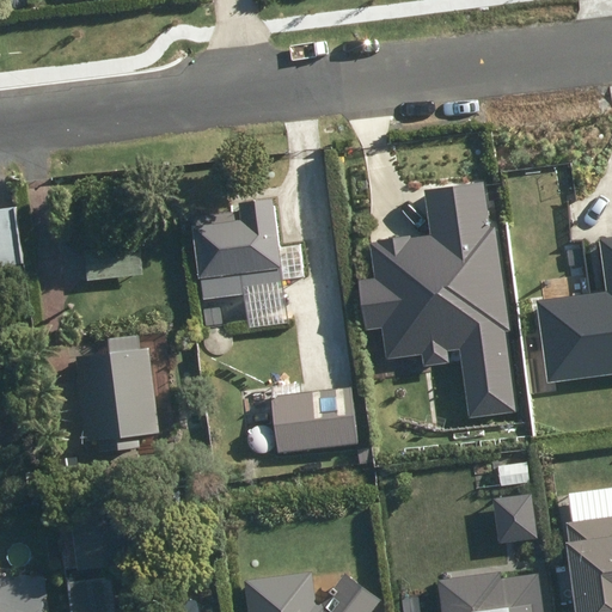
[(484,181),(423,189),(430,236),(410,238),(410,236),(377,240),(377,242),(369,243),(374,279),(360,281),(366,330),(383,328),(386,357),(422,353),(424,365),(448,361),(447,350),(459,349),(469,420),(516,412),(505,331),(509,330),(495,227),(491,227),(484,181)]
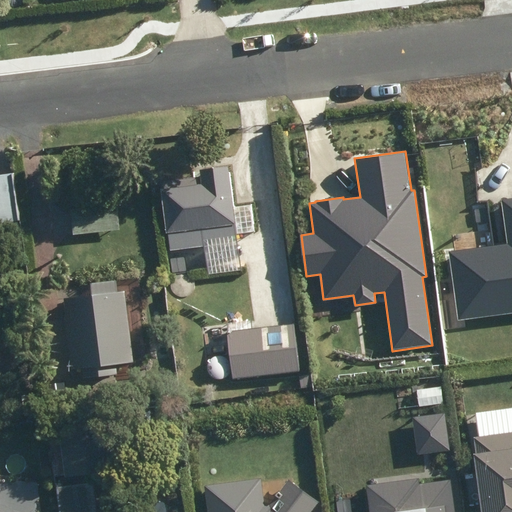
[(208,183),(166,188),(171,231),(239,223),(232,162),(206,165),(208,183)]
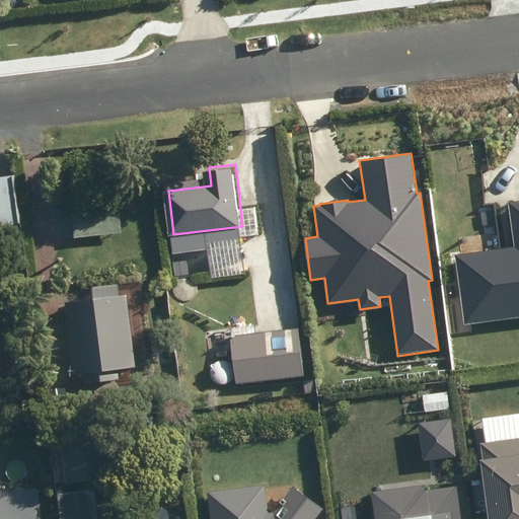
[(0,175),(0,224),(16,223),(10,174),(0,175)]
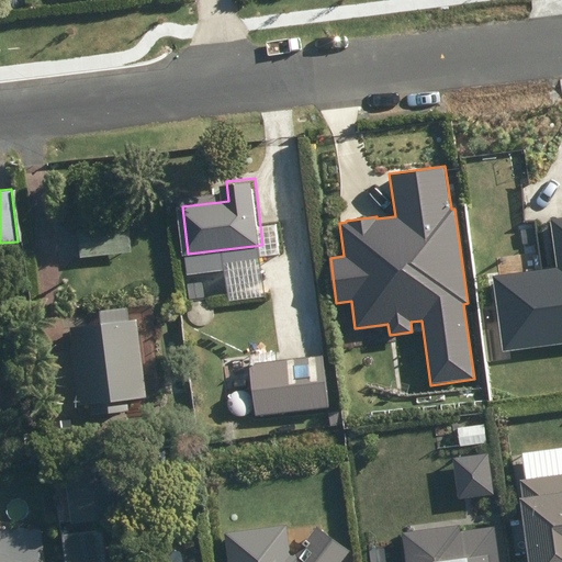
[(561,343),(561,217),(550,220),(557,267),(493,276),(503,350),(561,343)]
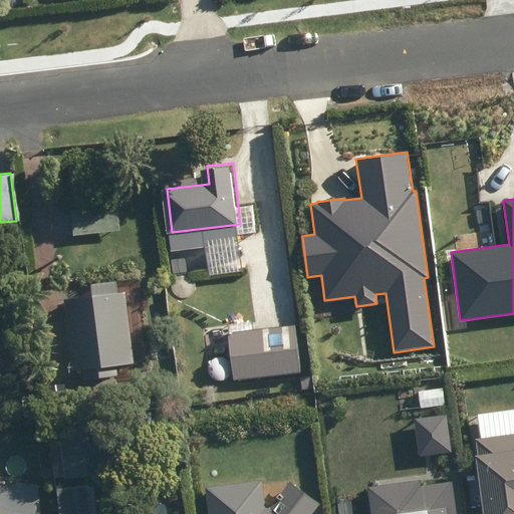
[(85,233),(131,229),(129,205),(105,207),(82,209),(83,209),(85,233)]
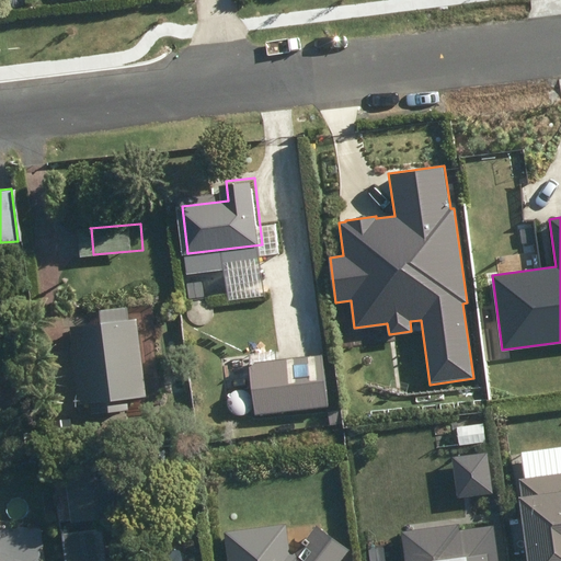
[(199,325),(204,324),(207,323),(210,320),(212,316),(213,311),(212,307),(209,304),(205,301),(201,299),(197,300),(193,301),(190,304),(187,307),(186,311),(187,316),(189,319),(191,322),(195,324),(199,325)]
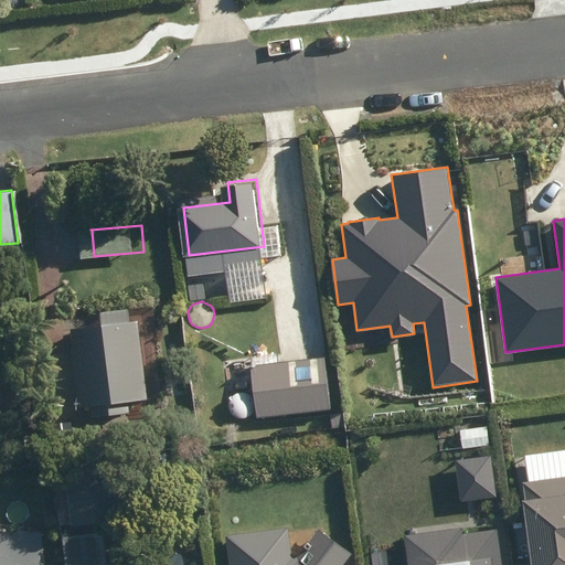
[(125,308),(96,311),(97,324),(64,329),(75,406),(87,404),(89,416),(127,412),(126,401),(145,398),(134,319),(127,320),(125,308)]
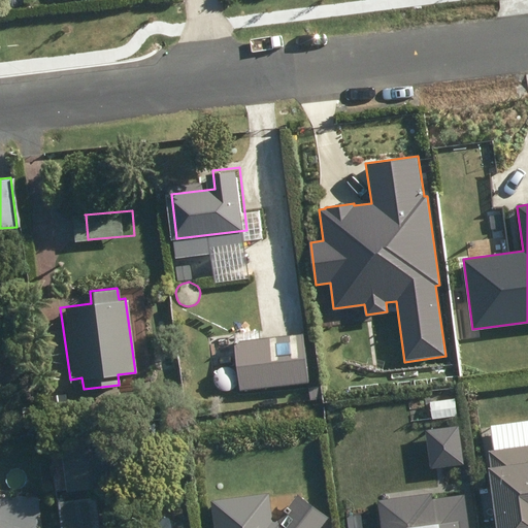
[(306,335),(237,343),(242,389),(311,381),(306,335)]
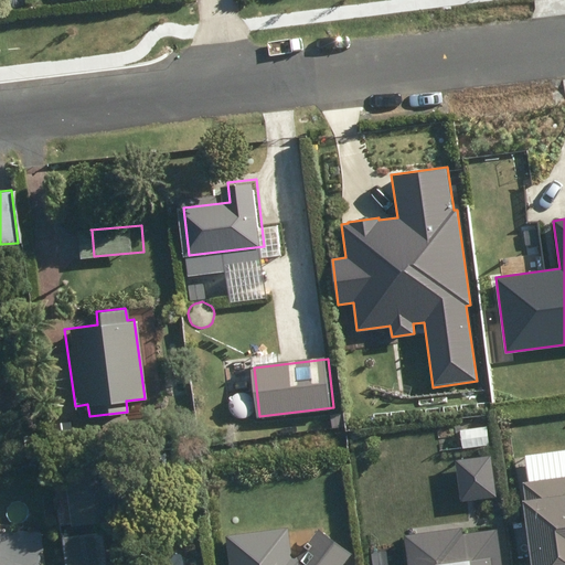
[(242,416),(246,415),(249,413),(253,411),(254,406),(255,402),(254,397),(252,394),(247,391),(243,390),(240,390),(235,392),(232,394),(230,397),(228,402),(230,406),(231,409),(233,413),(237,415),(242,416)]
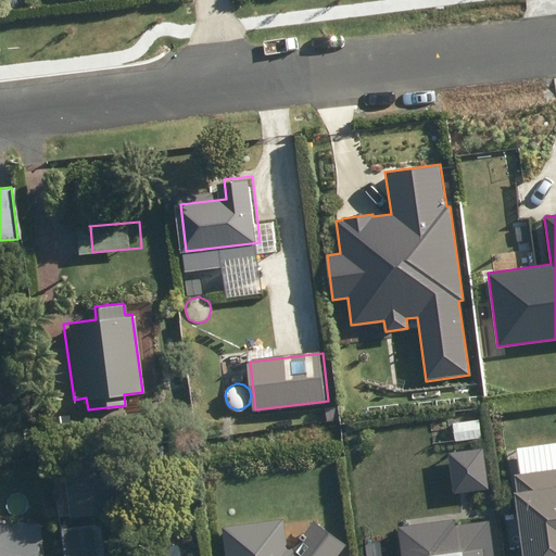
[(488,490),(483,449),(447,453),(453,494),(488,490)]
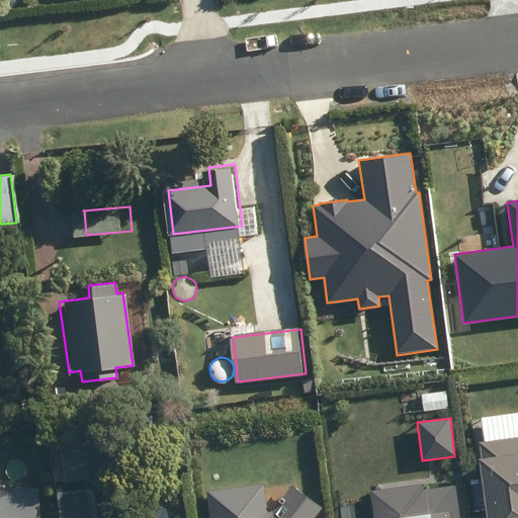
[(58,438),(58,440),(49,441),(54,482),(63,481),(64,482),(110,476),(109,468),(119,466),(115,434),(105,435),(104,432),(58,438)]
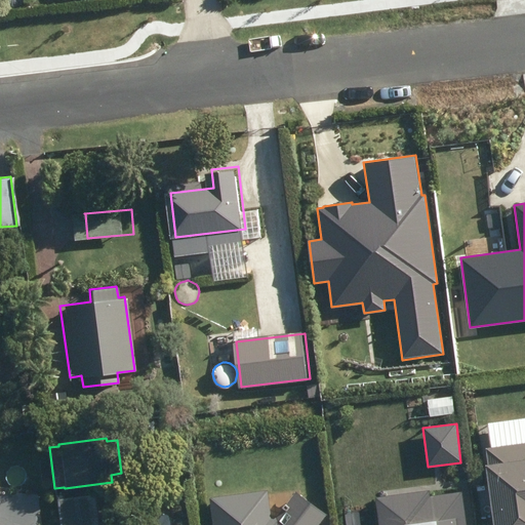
[(492,461),(491,461),(498,524),(524,524),(524,441),(490,446),(492,461)]
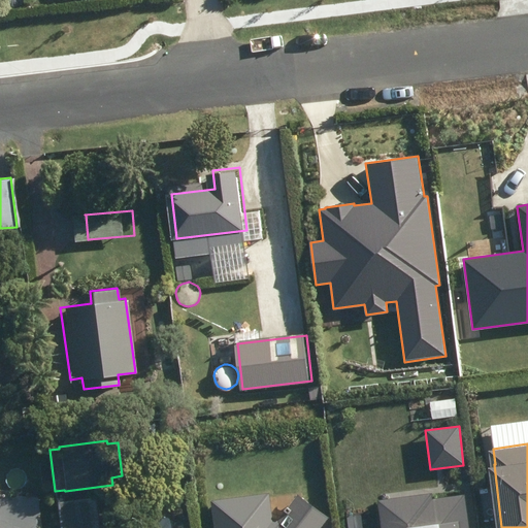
[(323,527),(332,516),(303,492),(283,519),(276,519),(273,491),(215,498),(218,527),(323,527)]
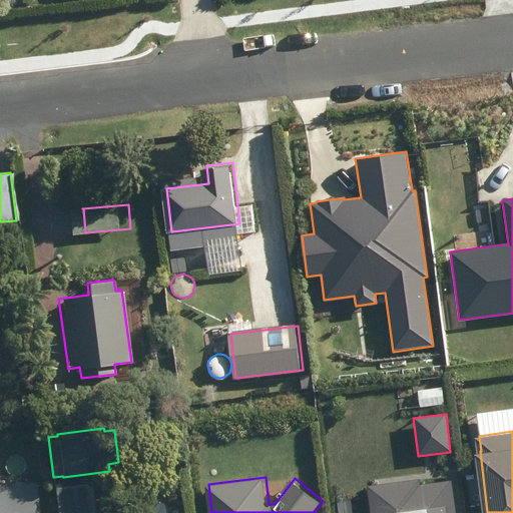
[(374,512),(460,512),(457,479),(425,483),(425,477),(371,483),(374,512)]
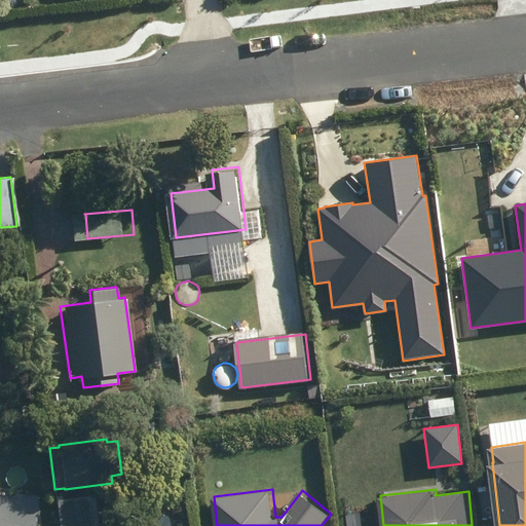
[(109,525),(106,498),(66,503),(68,525),(109,525)]
